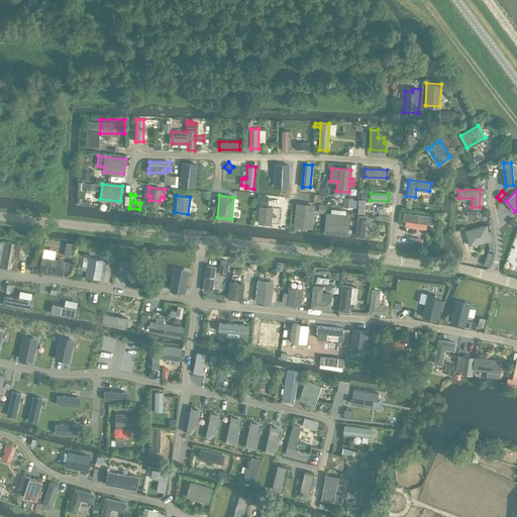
[(260,205),(268,206),(269,196),(262,195),(260,205)]
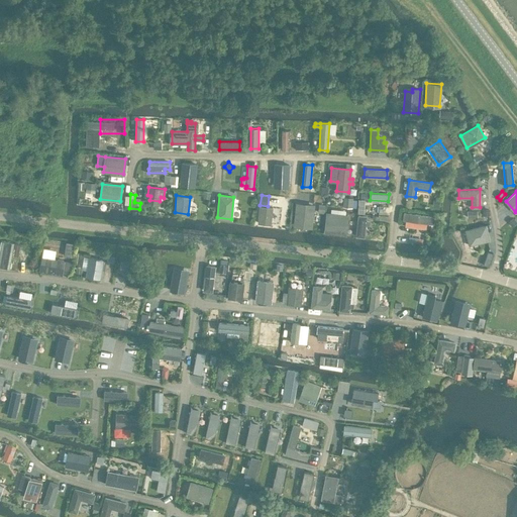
[(343,196),(342,207),(352,207),(353,197),(343,196)]
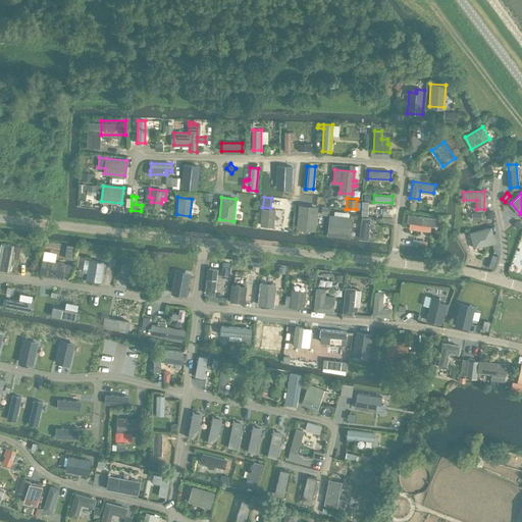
[(298,226),(314,228),(316,208),(300,206),(298,226)]
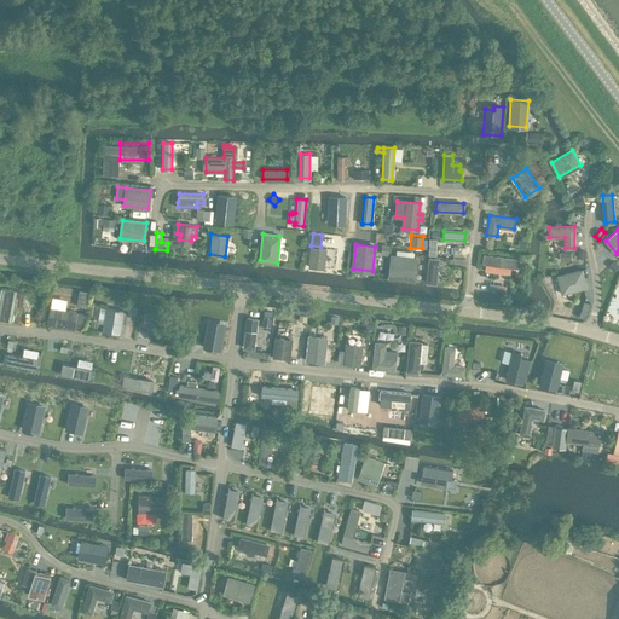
[(308,266),(324,267),(327,248),(311,246),(308,266)]
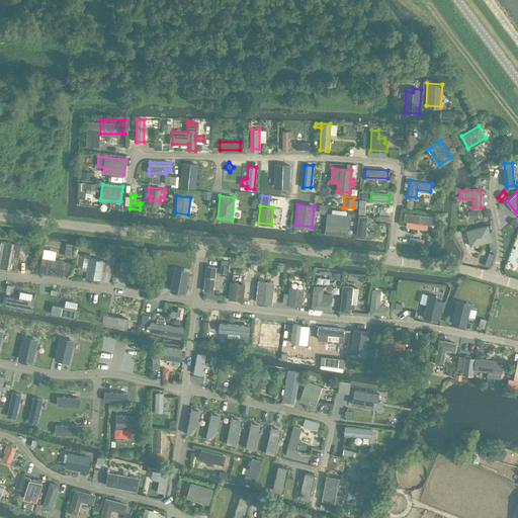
[(405,212),(403,221),(406,222),(406,227),(417,229),(417,223),(428,225),(435,226),(435,225),(436,218),(405,212)]
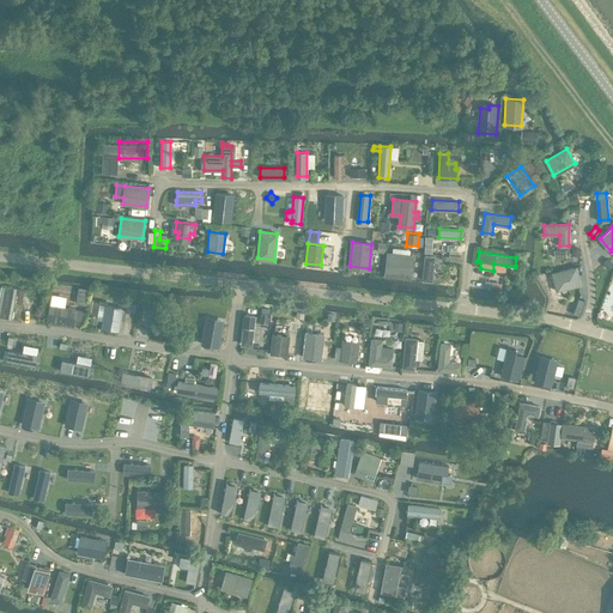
[(410,275),(412,256),(389,254),(387,273),(410,275)]
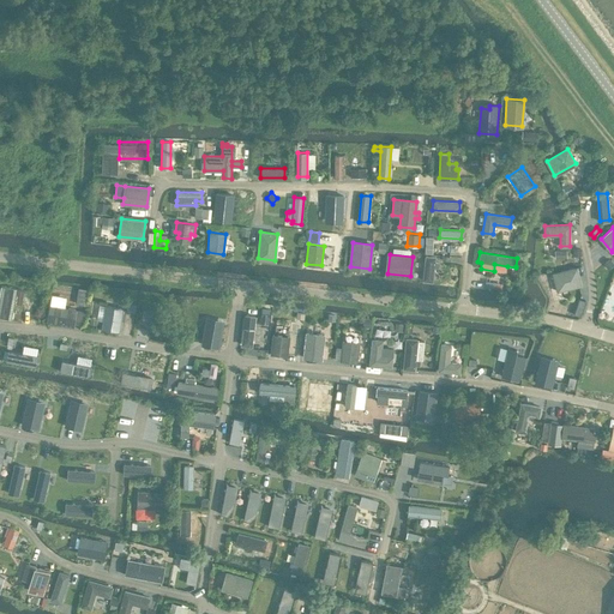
[(426,256),(423,280),(432,281),(434,266),(439,268),(439,262),(434,262),(435,257),(426,256)]
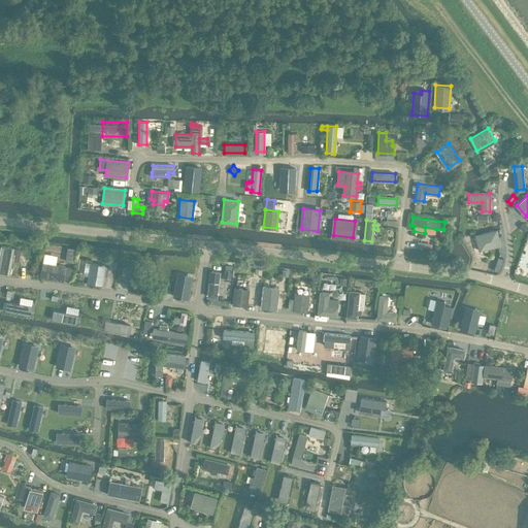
[(480,250),(489,248),(499,245),(496,230),(475,234),(475,235),(475,238),(476,239),(480,250)]
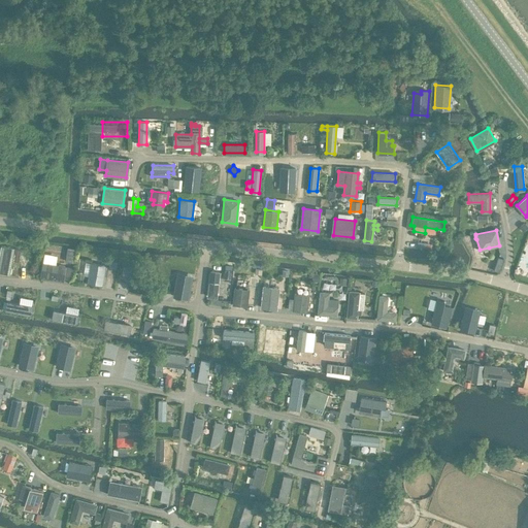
[(12,260),(18,261),(20,249),(1,245),(0,251),(0,271),(10,273),(12,260)]
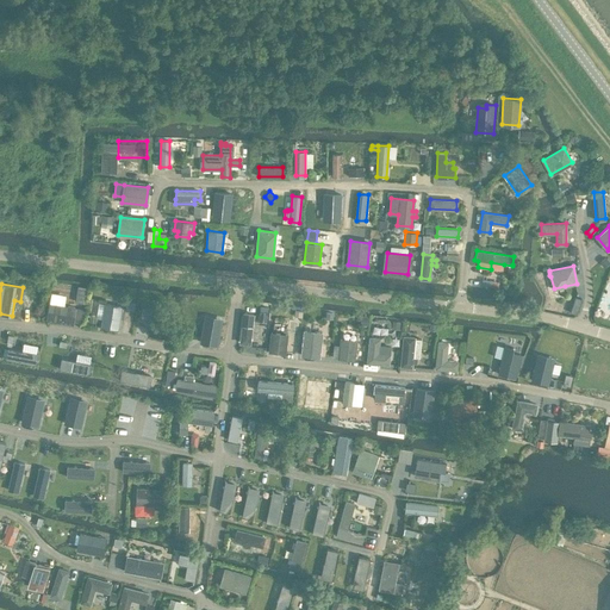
[(47,319),(73,324),(75,306),(49,303),(47,319)]
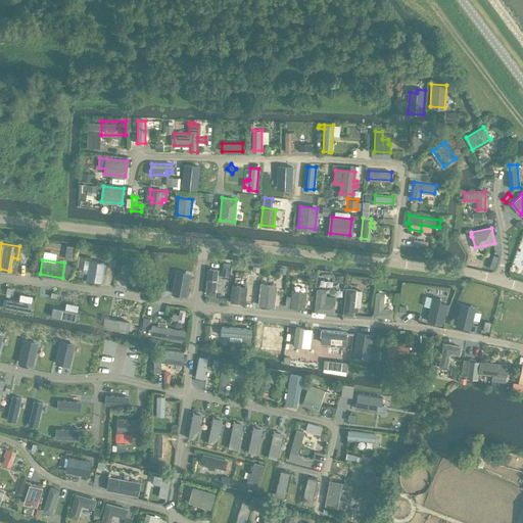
[(87,280),(101,282),(104,262),(90,259),(87,280)]
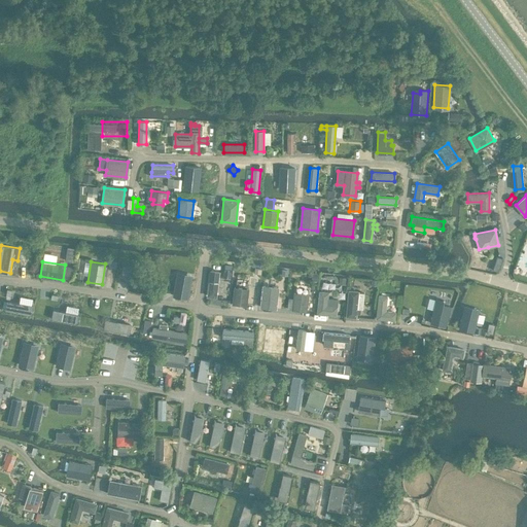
[(34,272),(37,266),(32,262),(29,269),(34,272)]
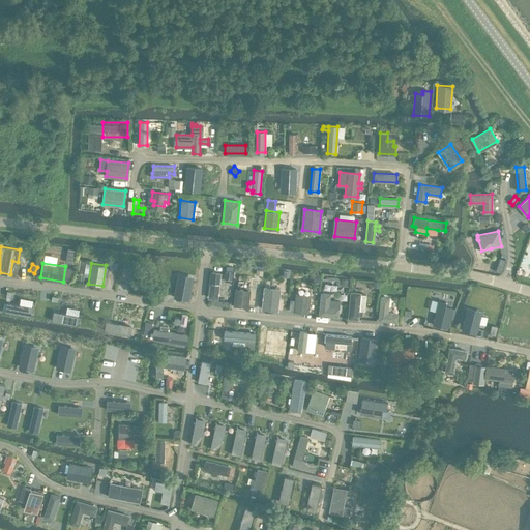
[(233,267),(225,266),(225,273),(225,278),(231,280),(232,274),(233,267)]
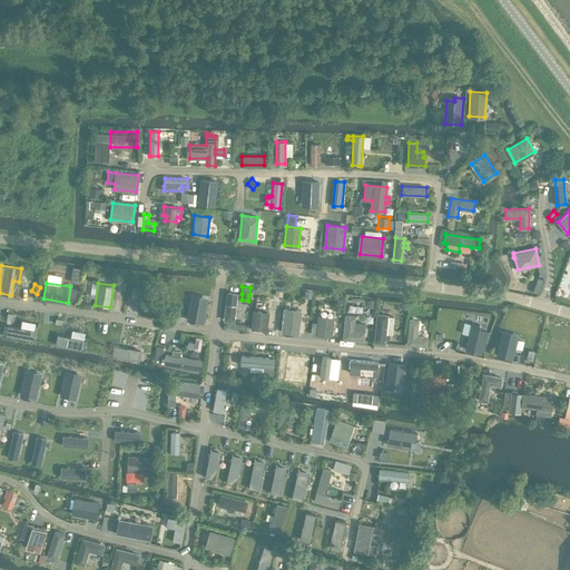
[(141,288),(138,311),(155,313),(158,291),(141,288)]
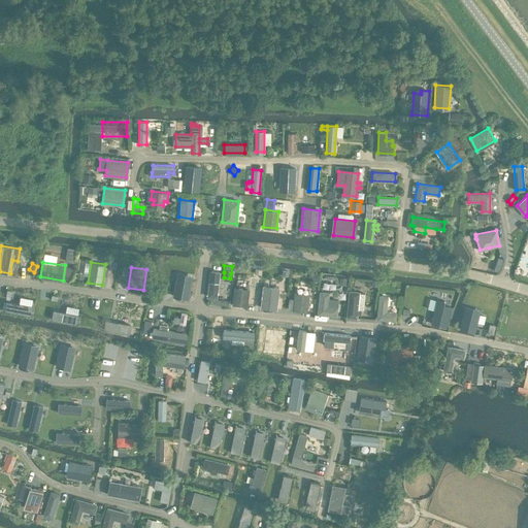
[(208,296),(217,297),(219,272),(210,271),(208,296)]
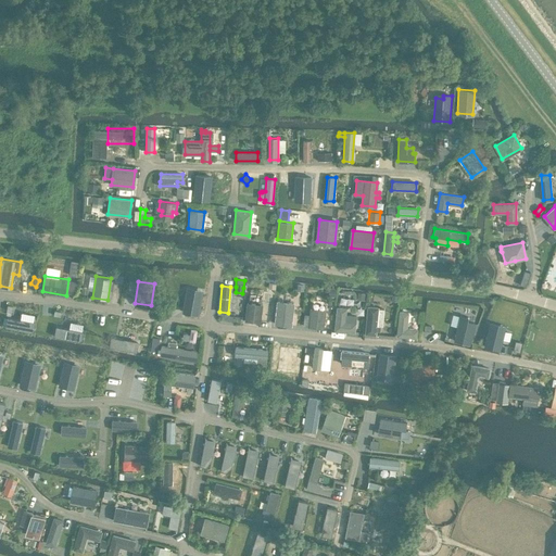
[(186,288),(181,311),(197,314),(201,291),(186,288)]
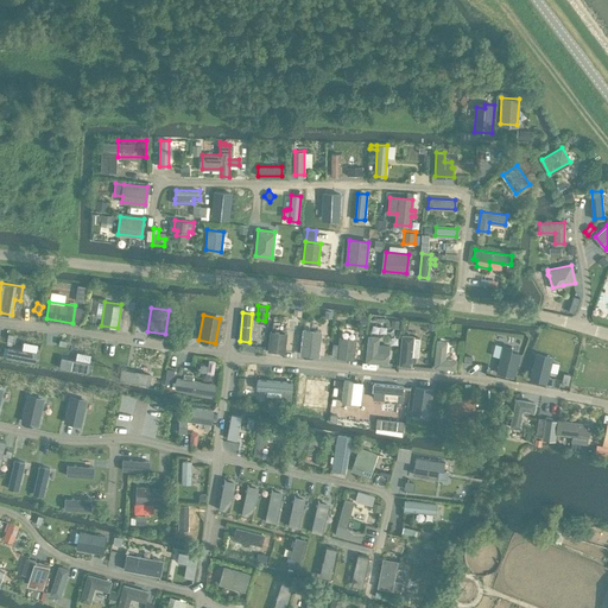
[(318,355),(321,331),(303,329),(301,353),(318,355)]
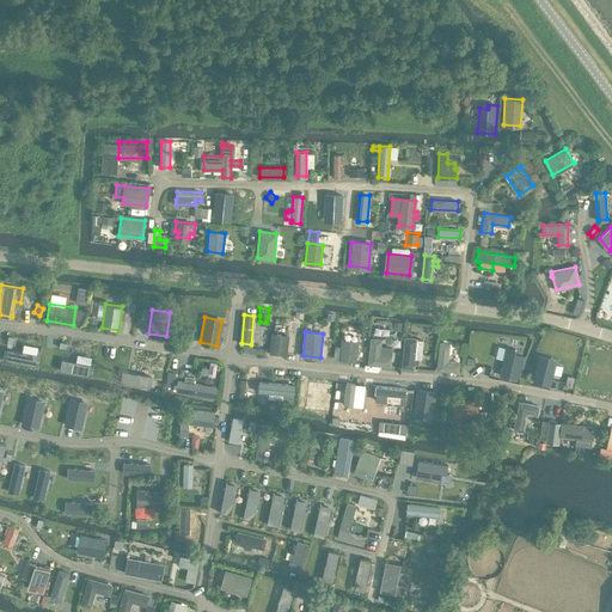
[(269,353),(287,354),(288,335),(271,334),(269,353)]
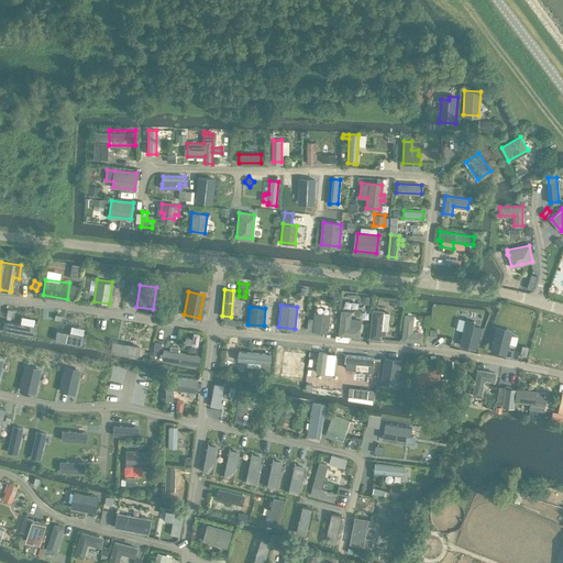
[(385,330),(381,330),(383,311),(373,310),(371,337),(379,338),(379,334),(384,334),(385,330)]
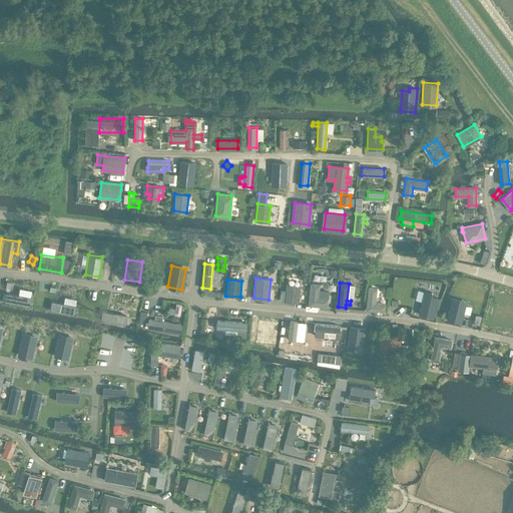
[(328,298),(318,297),(319,284),(311,284),(309,304),(327,306),(328,298)]
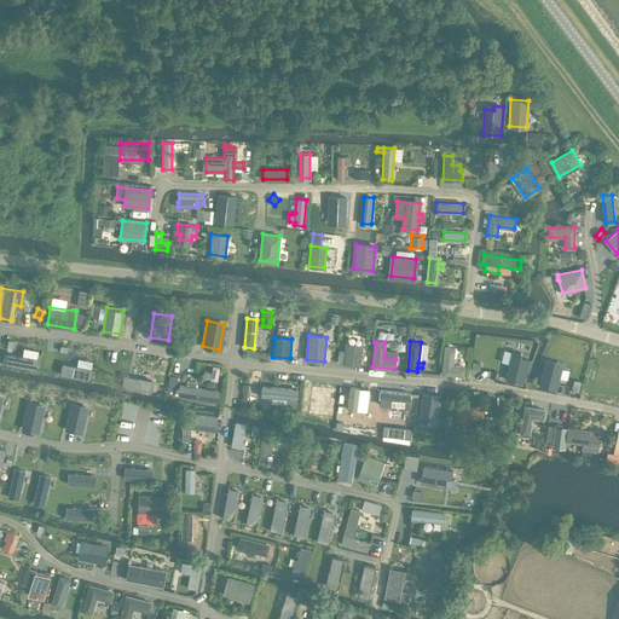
[(343,363),(360,365),(363,346),(345,343),(345,353),(339,352),(337,362),(343,363)]
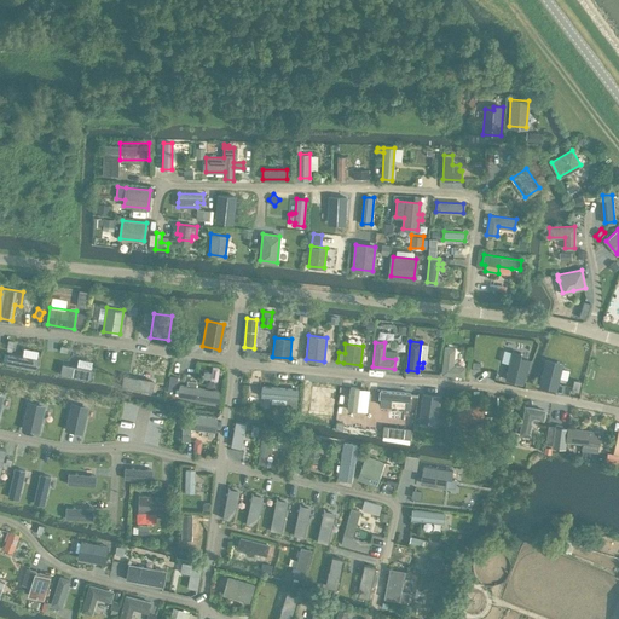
[(464,366),(452,365),(455,348),(445,347),(441,374),(463,376),(464,366)]
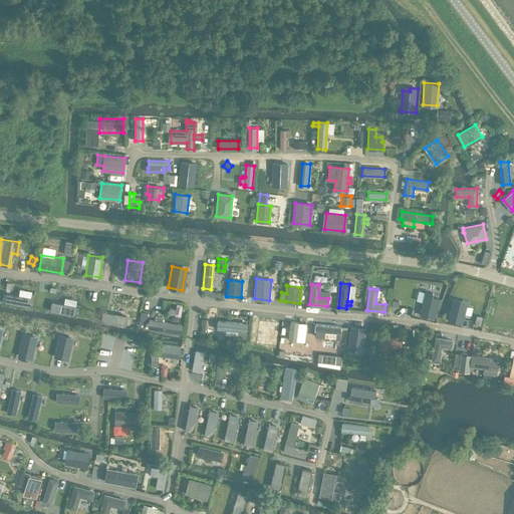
[(426,292),(420,315),(435,319),(439,300),(432,298),(433,294),(426,292)]
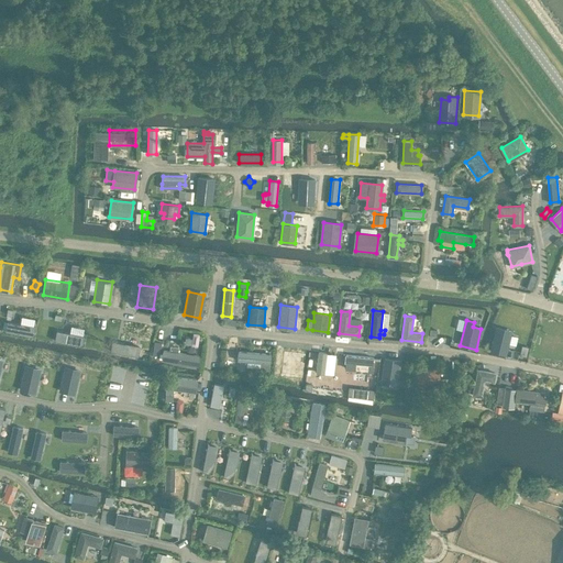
[(7,324),(6,331),(33,337),(34,328),(21,324),(7,321),(7,323),(7,324)]
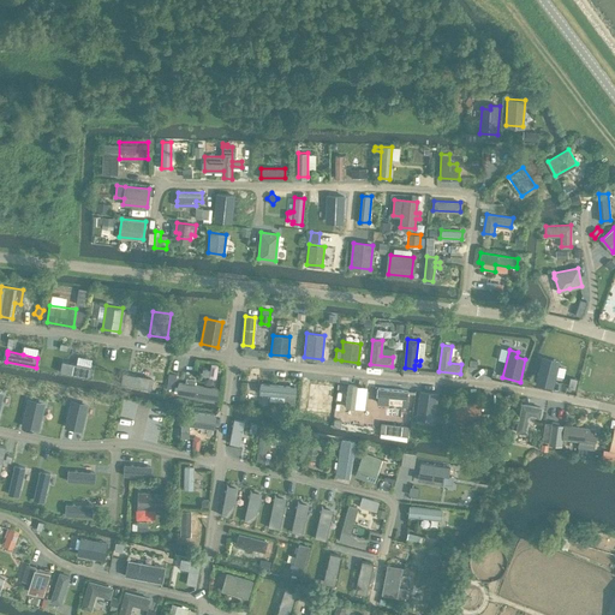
[(61,364),(59,372),(90,378),(91,368),(76,365),(77,364),(61,362),(61,363),(61,364)]
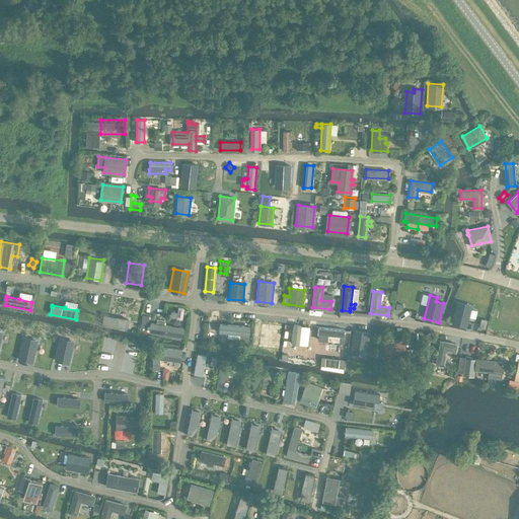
[(103,316),(102,322),(128,327),(130,319),(117,317),(117,316),(104,313),(103,315),(103,316)]
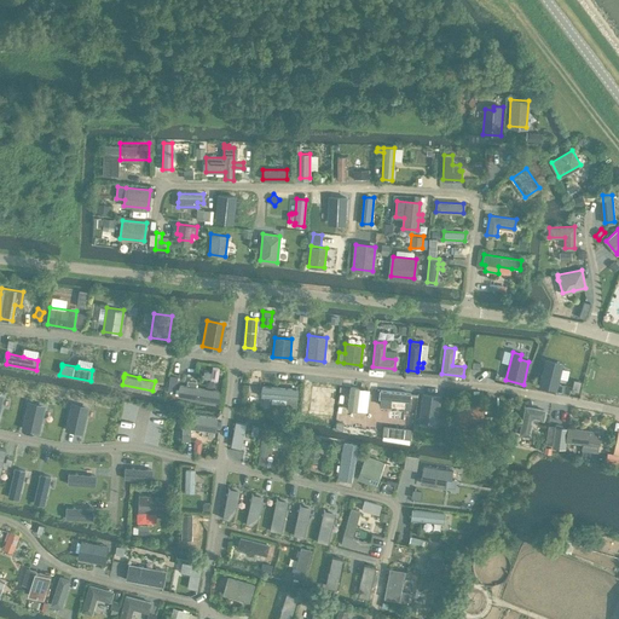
[(219,391),(195,387),(196,382),(187,381),(187,386),(180,385),(179,394),(217,400),(219,391)]
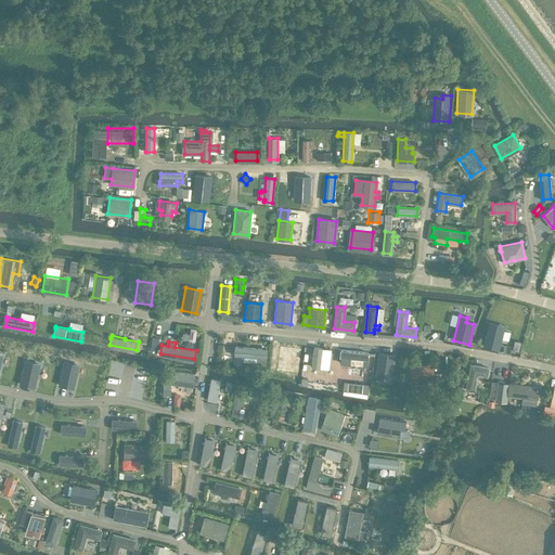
[(235,346),(234,355),(244,356),(243,360),(259,362),(259,365),(266,366),(266,357),(267,348),(235,346)]
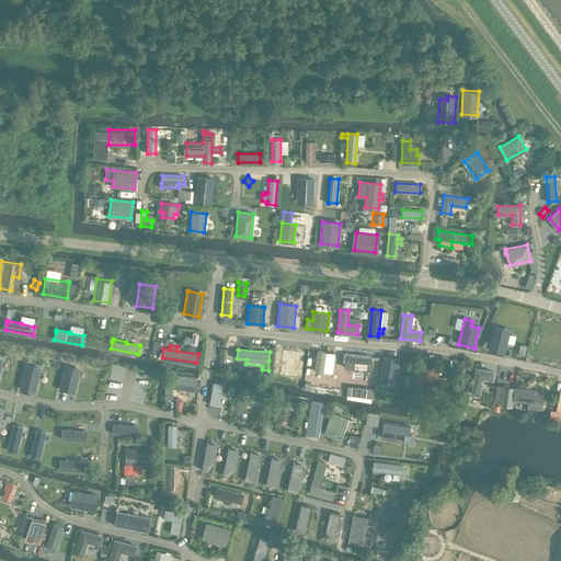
[(287,373),(302,374),(305,352),(289,351),(287,373)]
